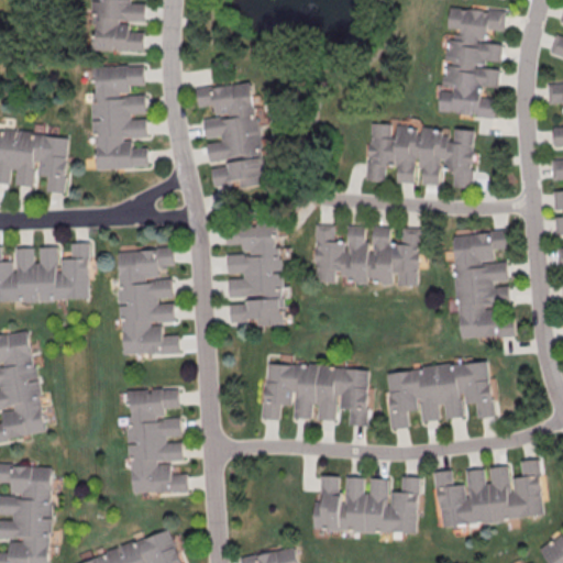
[(92,0),(92,50),(144,51),(145,30),(135,30),(135,21),(147,22),(147,0),(92,0)]
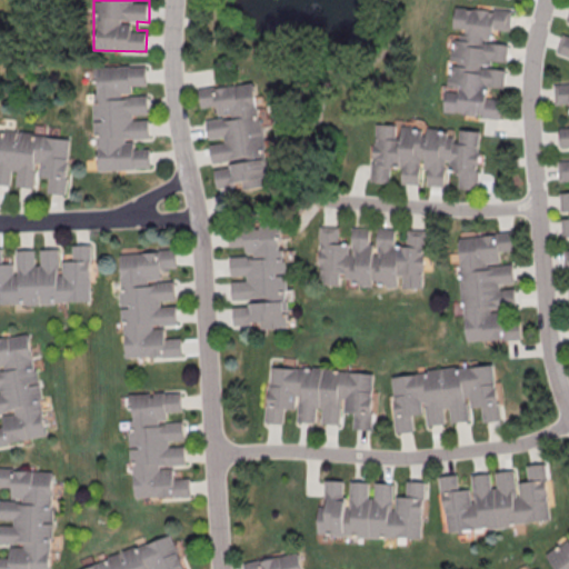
[(446,112),(503,118),(505,98),(493,97),(495,87),(506,88),(508,68),(507,68),(509,43),(495,42),(496,30),(512,31),(515,9),(455,3),(452,29),(453,29),(446,112)]
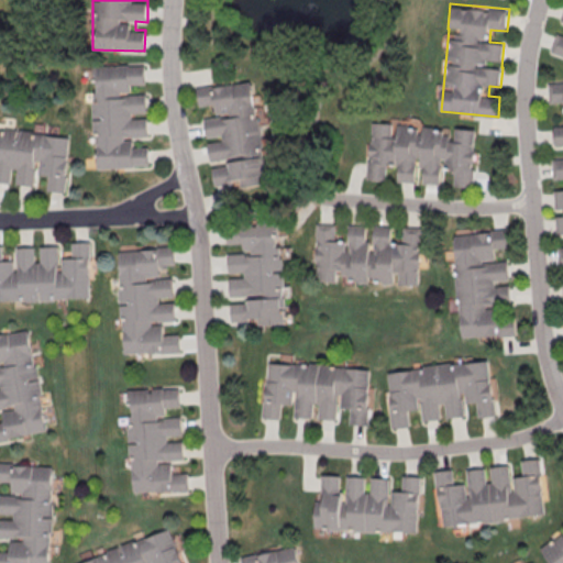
[(562,56),(548,51),(555,32),(562,34),(562,22),(558,21),(562,7),(562,56)]
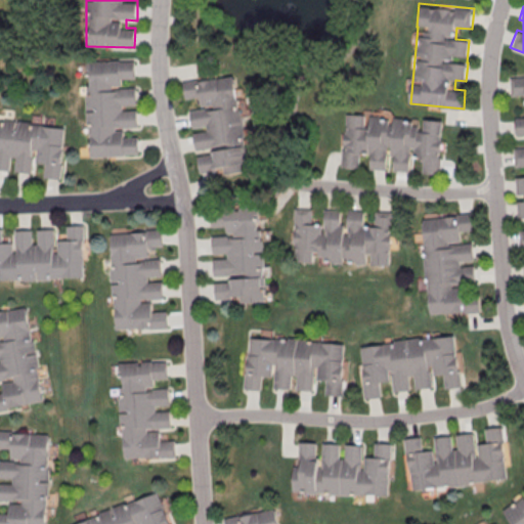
[(90,157),(89,127),(87,127),(85,94),(88,94),(86,60),(135,58),(135,78),(122,78),(122,88),(136,87),(137,104),(123,104),(123,112),(137,111),(137,126),(116,127),(117,131),(127,130),(127,137),(138,136),(138,154),(125,154),(125,156),(90,157)]
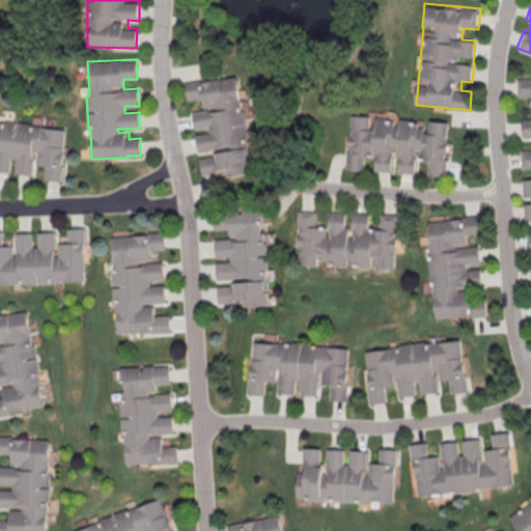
[(241,75),(187,83),(189,101),(201,99),(203,111),(193,112),(198,151),(250,144),(241,75)]
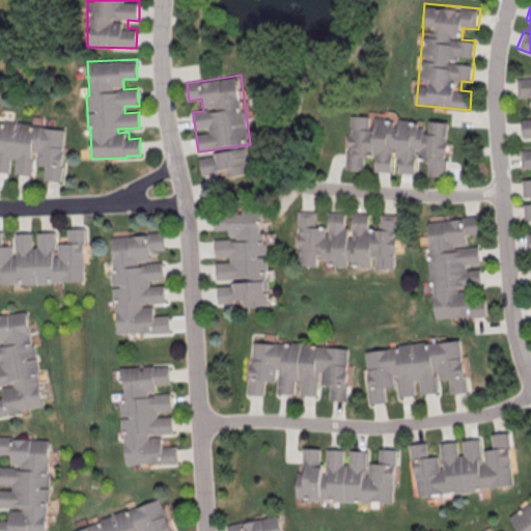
[(520,96),(530,95),(530,77),(520,77),(520,96)]
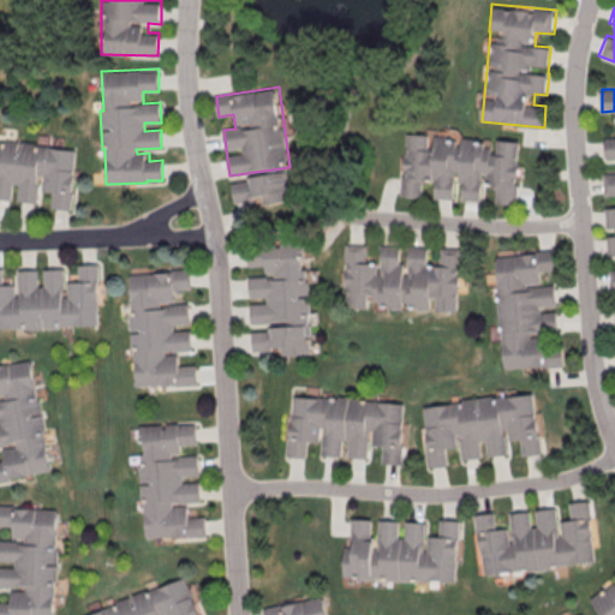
[(524,141),(406,133),(402,196),(424,197),(425,184),(435,185),(434,198),(459,199),(459,201),(483,202),(484,186),(497,187),(497,203),(519,206),(524,141)]
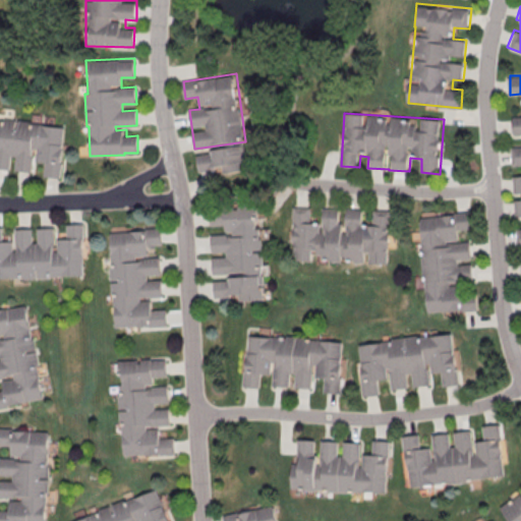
[(0,118),(1,119),(1,117),(33,120),(33,122),(66,126),(60,177),(44,176),(46,161),(34,160),(33,171),(15,170),(16,155),(11,155),(9,169),(0,167),(0,118)]
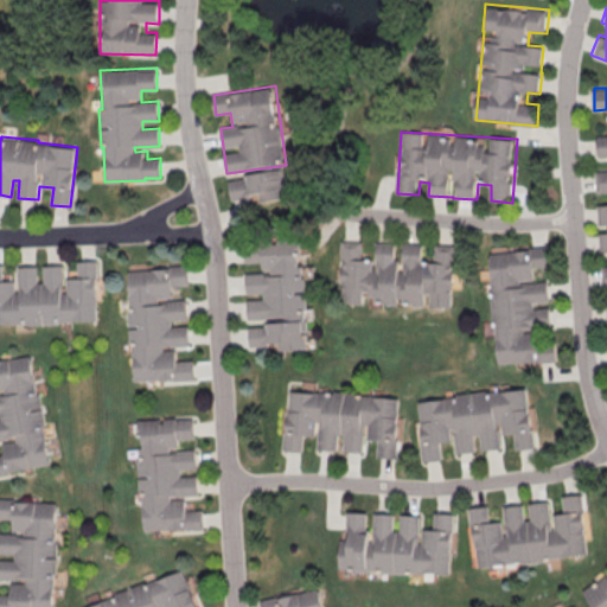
[(228,179),(234,205),(292,195),(286,168),(228,179)]
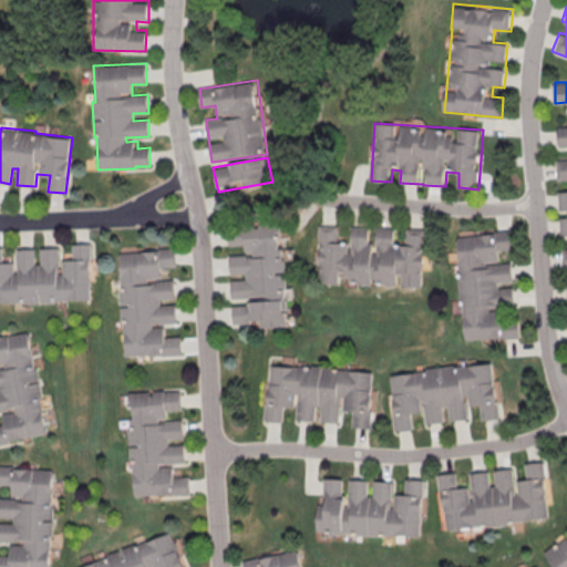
[(566,266),(562,267),(559,249),(566,248),(566,235),(562,236),(560,217),(566,216),(566,210),(560,212),(559,194),(566,193),(566,181),(556,182),(554,162),(566,160),(566,266)]
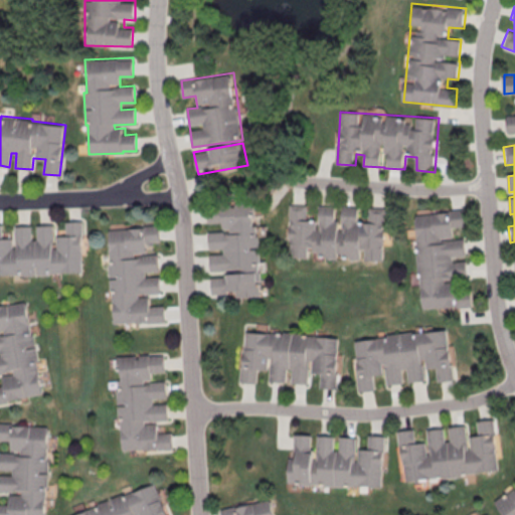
[(253,201),(255,231),(258,231),(260,264),(258,264),(260,297),(232,299),(232,294),(209,296),(208,277),(224,276),(224,271),(209,272),(208,254),(222,253),(222,247),(208,248),(207,234),(228,232),(228,228),(221,228),(220,221),(207,222),(206,206),(219,205),(219,204),(253,201)]
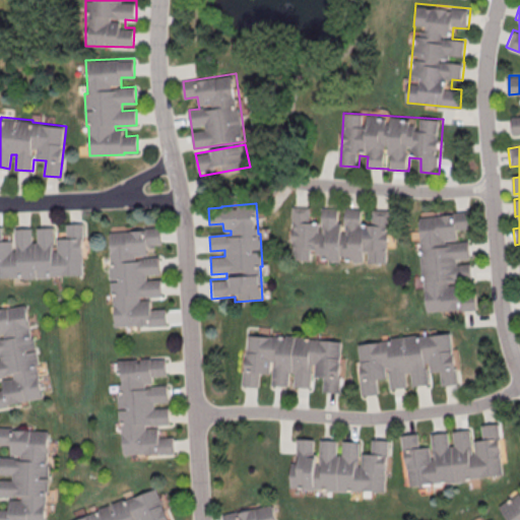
[(290,260),(390,263),(392,209),(372,209),(372,218),(364,218),(365,208),(343,208),(343,207),(322,207),(322,217),(312,217),(312,206),(291,205),(290,260)]
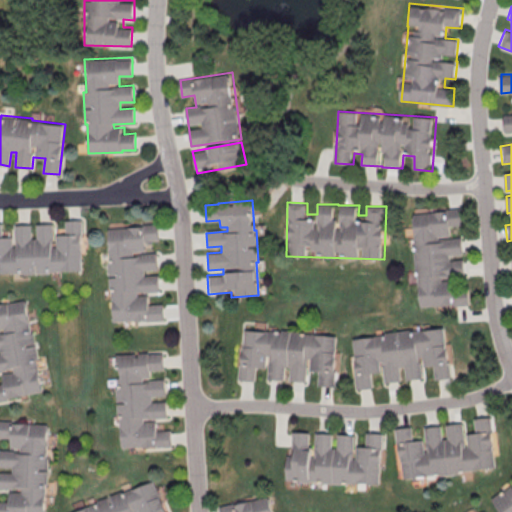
[(419,307),(471,305),(470,287),(460,287),(459,277),(466,276),(464,237),(452,238),(452,226),(465,225),(464,209),(414,212),(419,307)]
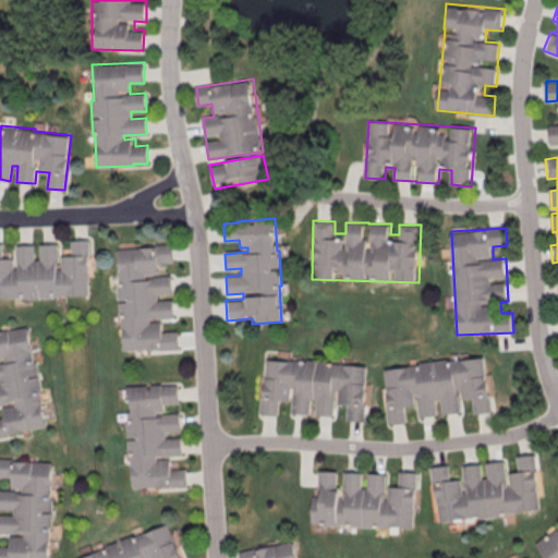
[(87,294),(55,295),(55,298),(21,299),(21,296),(0,296),(0,257),(14,257),(13,244),(32,244),(32,259),(38,259),(37,244),(55,243),(56,266),(59,266),(59,255),(68,255),(67,240),(87,239),(87,255),(86,255),(87,294)]
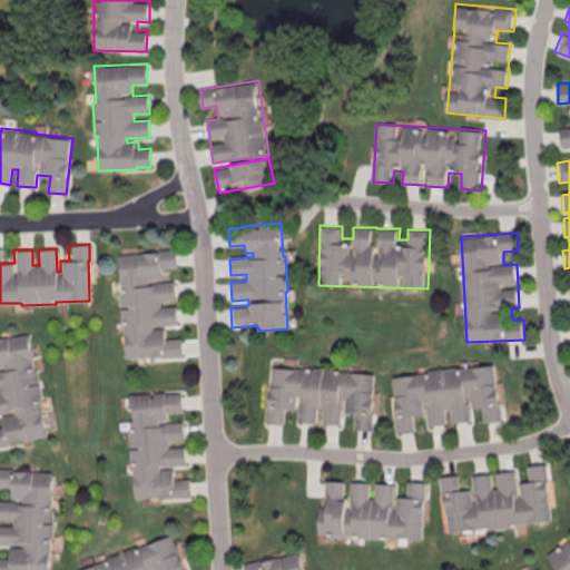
[(124,359),(121,325),(119,325),(117,291),(119,291),(117,254),(174,249),(175,267),(158,268),(159,282),(173,282),(174,300),(157,301),(158,307),(174,306),(175,323),(151,325),(151,328),(163,328),(163,337),(178,336),(180,356),(164,357),(164,355),(124,359)]
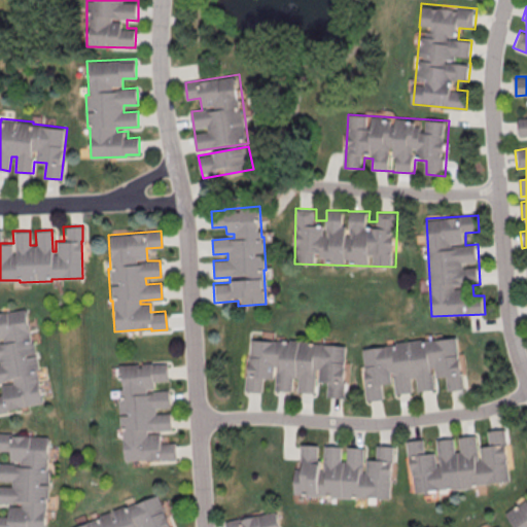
[(0,312),(23,308),(29,342),(31,341),(35,369),(32,369),(38,402),(4,409),(5,410),(0,411),(0,383),(11,382),(10,379),(0,380),(0,341),(1,341),(0,338),(0,312)]
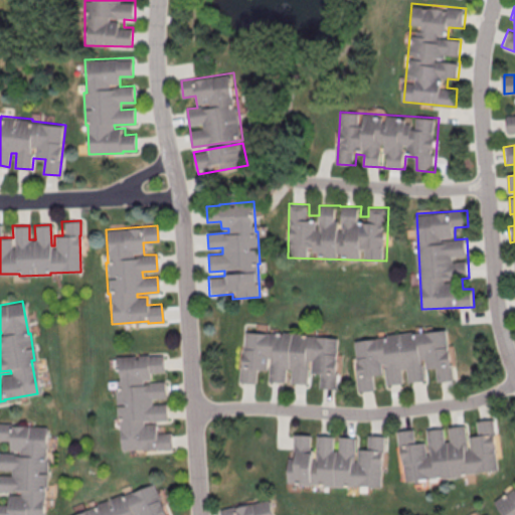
[(354,341),(384,337),(384,335),(415,331),(415,333),(449,329),(455,379),(439,381),(438,367),(424,369),(426,380),(409,382),(407,368),(402,369),(404,383),(388,385),(386,364),(382,364),(384,374),(375,375),(377,389),(359,391),(357,376),(359,376),(354,341)]
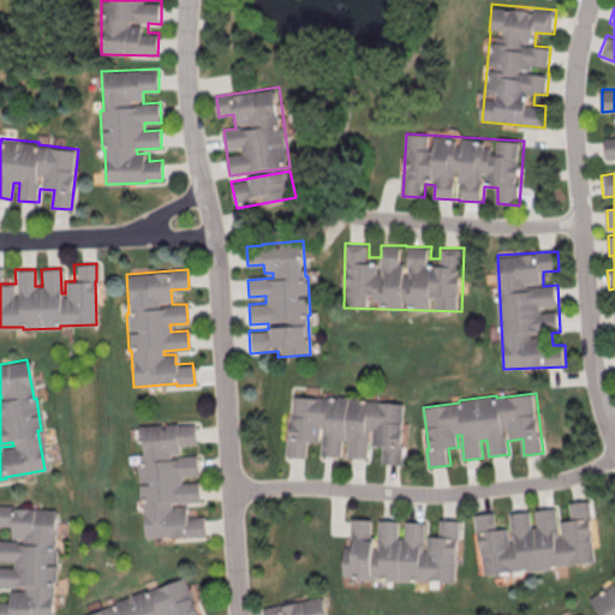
[(292,395),(327,398),(328,395),(365,398),(365,400),(405,402),(401,464),(382,463),(383,446),(369,445),(368,458),(347,457),(348,440),(341,440),(340,457),(322,455),(323,430),(320,430),(318,441),(309,441),(308,458),(286,455),(287,439),(290,439),(292,395)]
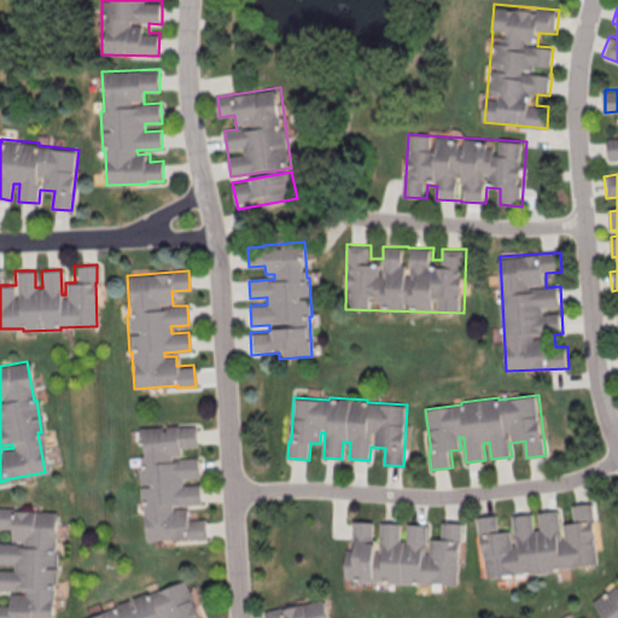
[(143,540),(141,505),(138,505),(135,467),(139,467),(135,427),(194,423),(196,447),(179,448),(180,458),(196,456),(197,477),(180,478),(180,485),(197,484),(198,502),(173,505),(173,508),(185,507),(185,518),(202,517),(204,538),(186,540),(186,537),(143,540)]
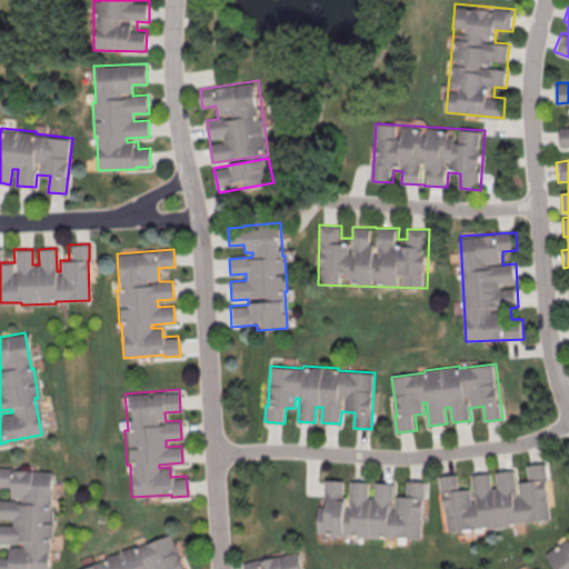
[(549,518),(517,522),(517,525),(482,529),(481,527),(446,531),(438,476),(456,473),(458,489),(471,487),(469,475),(488,472),(490,488),(496,487),(495,471),(511,469),(515,492),(518,492),(517,481),(526,480),(523,465),(543,462),(546,479),(543,479),(549,518)]
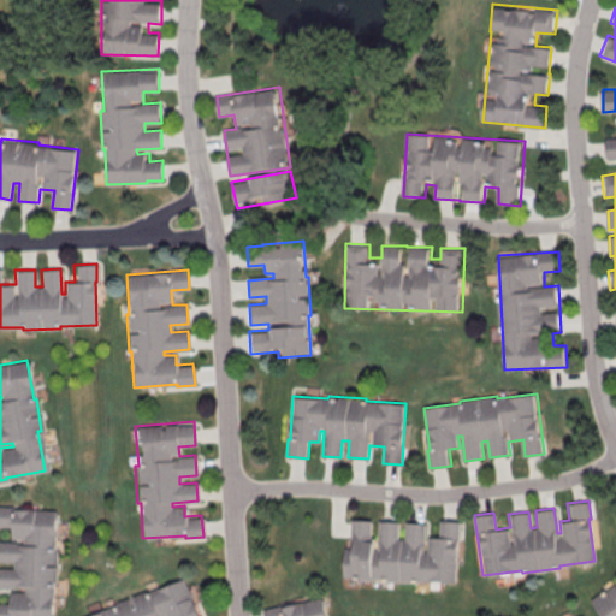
[(0,615),(55,615),(57,508),(0,507),(0,527),(11,527),(11,540),(0,540),(0,588),(11,588),(11,603),(0,602),(0,615)]
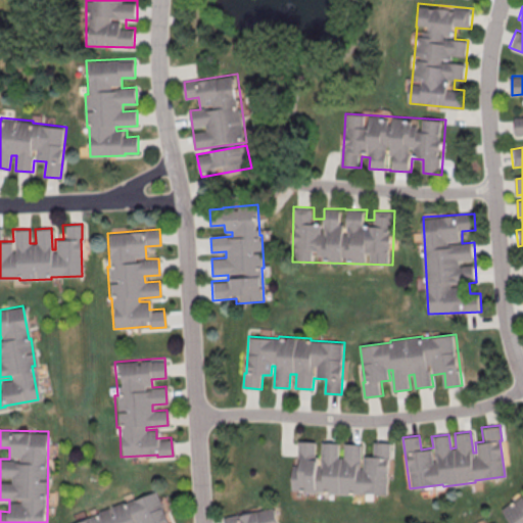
[(386,494),(355,492),(355,495),(324,493),(324,491),(290,489),(291,464),(295,465),(297,440),(316,441),(315,454),(320,454),(321,442),(338,443),(337,458),(343,458),(343,443),(360,444),(359,466),(362,466),(363,457),(371,457),(372,442),(390,443),(389,459),(387,459),(386,494)]
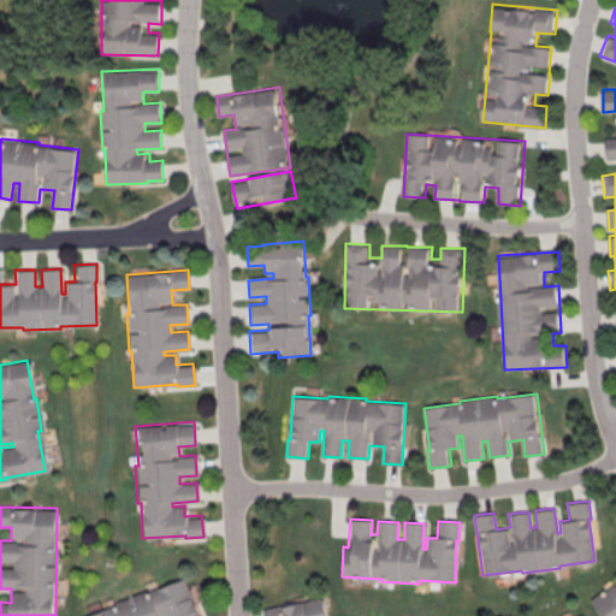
[(82,615),(110,605),(108,603),(144,588),(146,591),(183,576),(197,615),(82,615)]
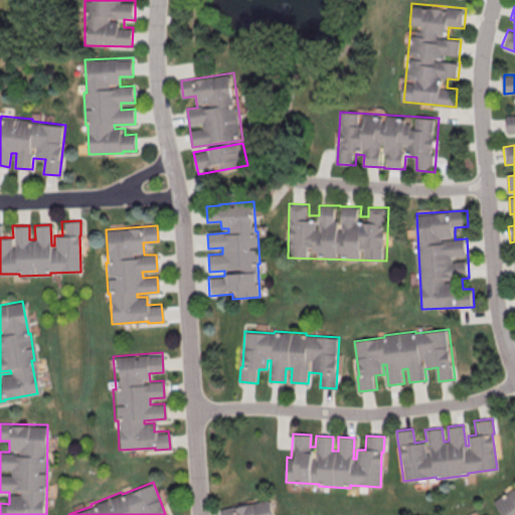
[(505,514),(514,514),(514,488),(496,500),(505,514)]
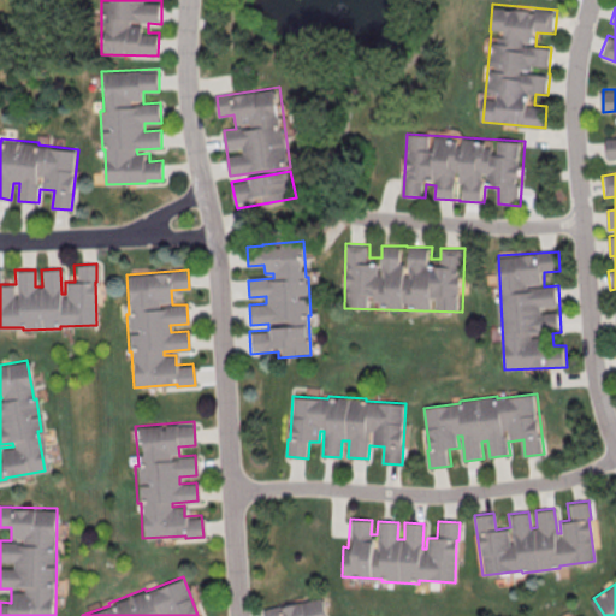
[(330,615),(326,594),(264,608),(265,615),(330,615)]
